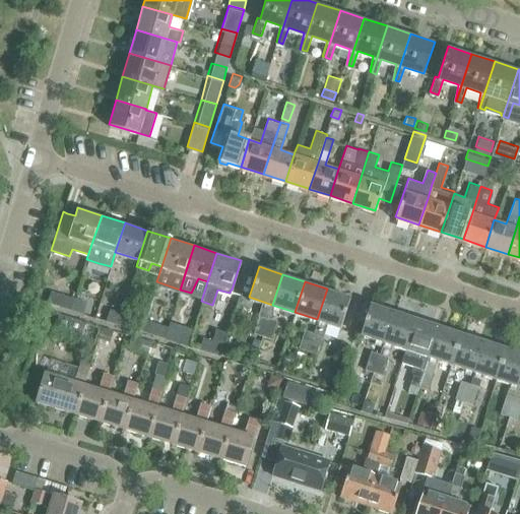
[(59,303),(62,292),(51,287),(47,299),(59,303)]
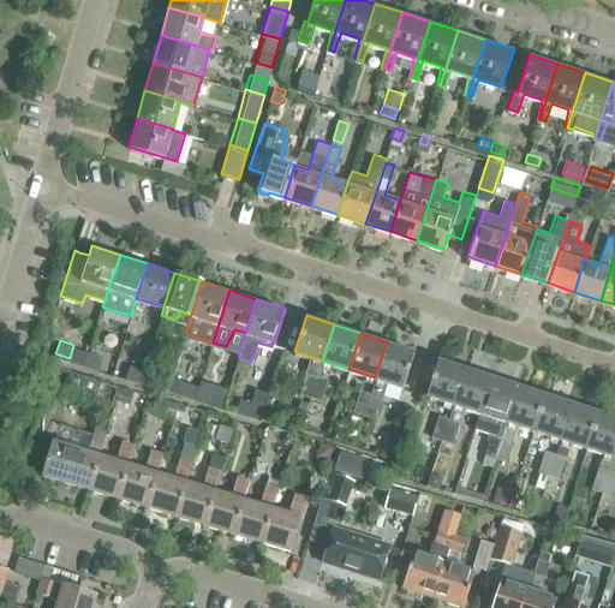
[(387,341),(375,377),(400,386),(398,395),(408,399),(412,387),(404,385),(415,350),(387,341)]
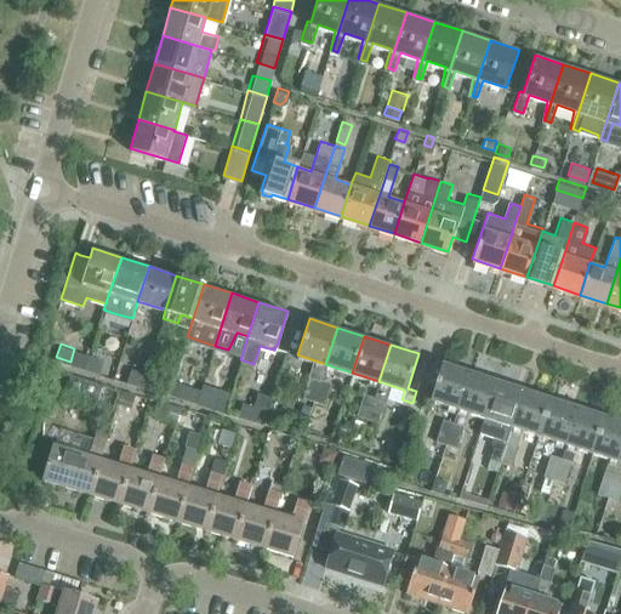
[(84,367),(89,352),(74,348),(70,362),(84,367)]
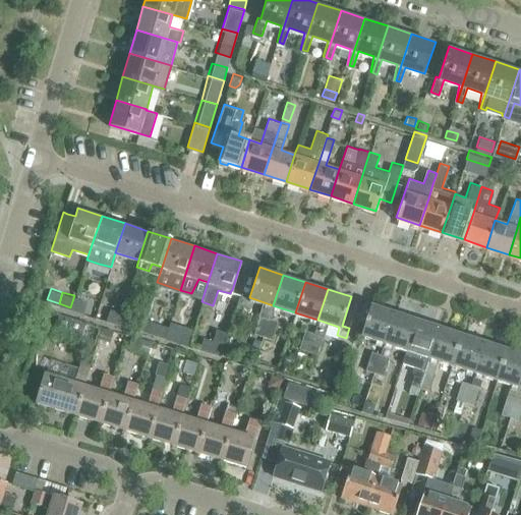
[(83,311),(87,299),(74,295),(70,307),(70,308),(83,311)]
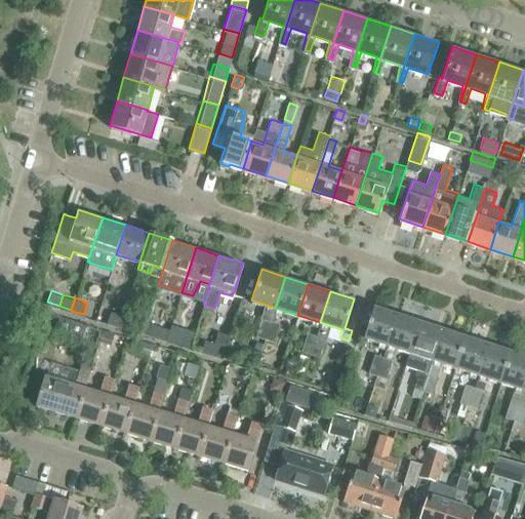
[(364,337),(388,345),(398,314),(374,306),(364,337)]
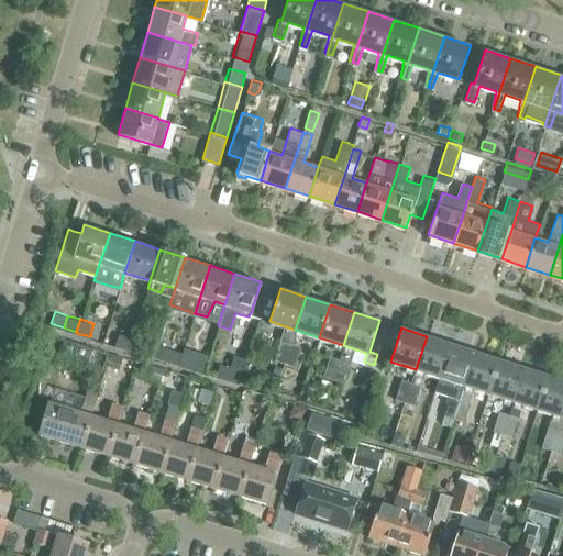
[(128,349),(132,336),(119,332),(114,345),(128,349)]
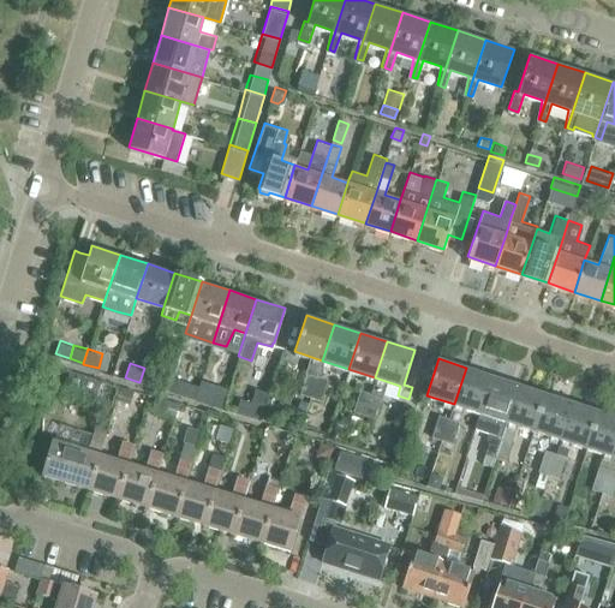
[(165,374),(144,368),(139,382),(160,388),(165,374)]
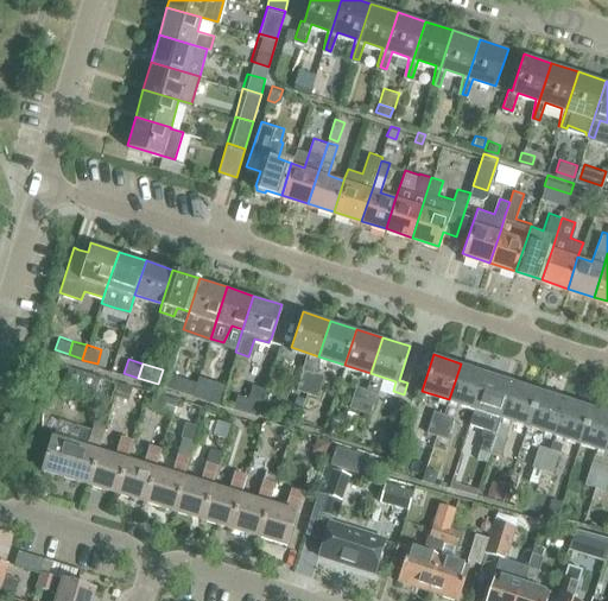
[(449,399),(475,407),(487,372),(461,364),(449,399)]
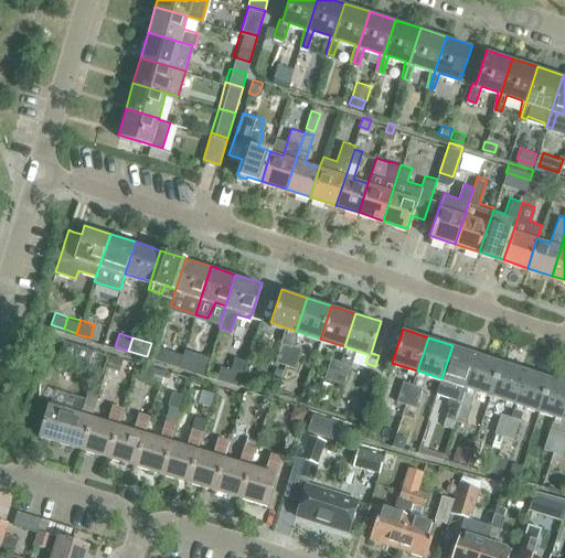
[(60,353),(89,362),(93,347),(63,340),(60,353)]
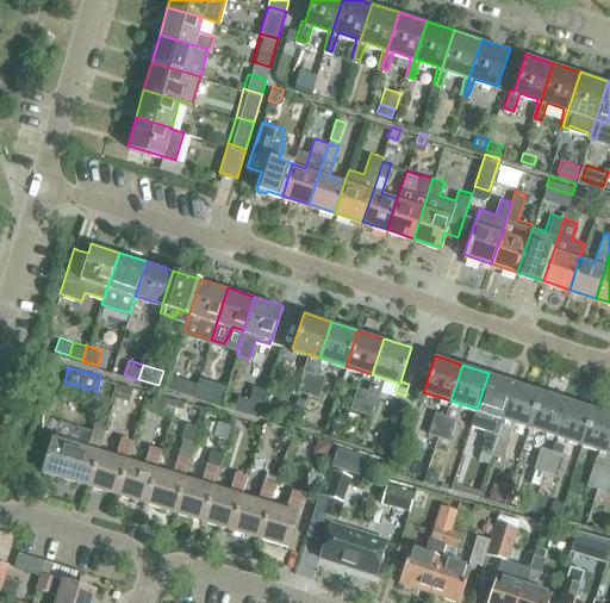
[(309,391),(316,371),(305,367),(298,389),(309,391)]
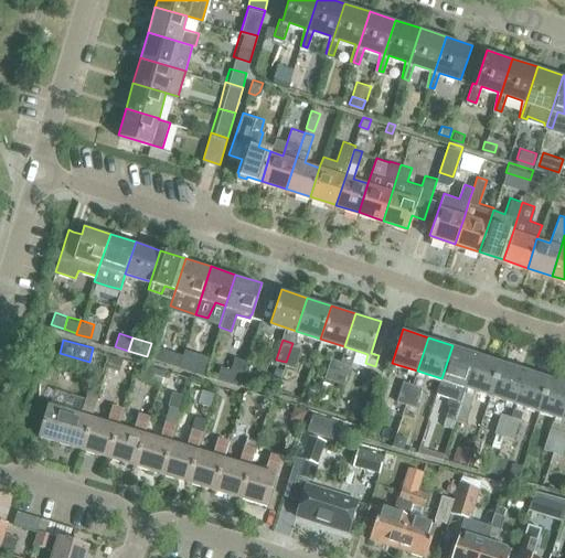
[(301,345),(292,343),(286,362),(296,365),(301,345)]
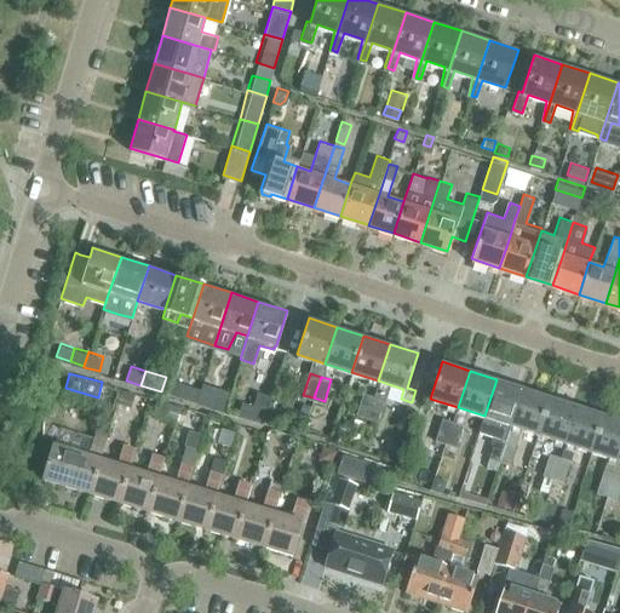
[(497,379),(484,416),(480,430),(492,434),(489,440),(494,441),(489,456),(500,459),(523,388),(497,379)]
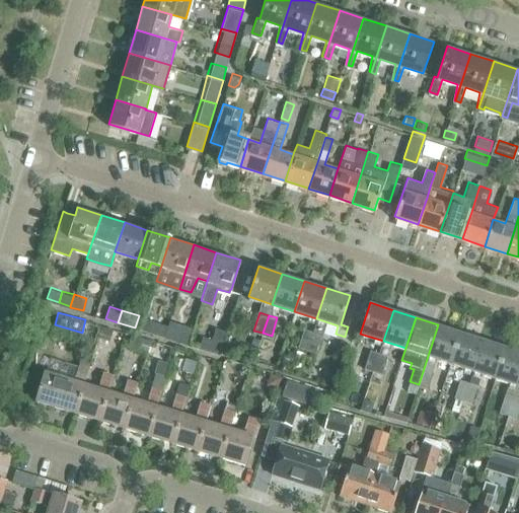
[(163,337),(168,323),(156,319),(155,322),(149,320),(146,332),(163,337)]
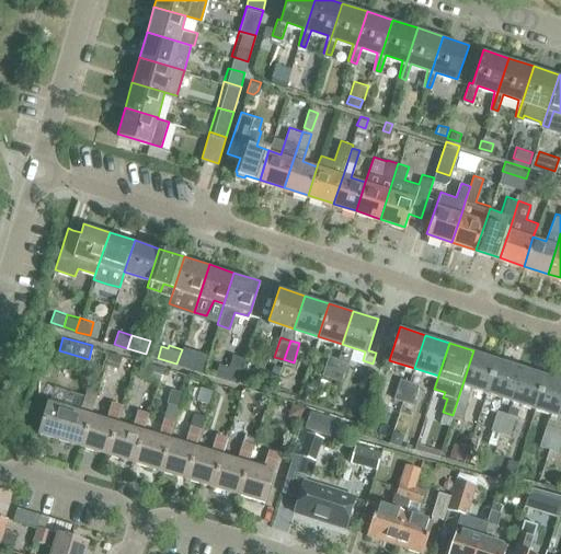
[(182,349),(176,364),(191,368),(202,371),(208,351),(196,348),(194,353),(182,349)]
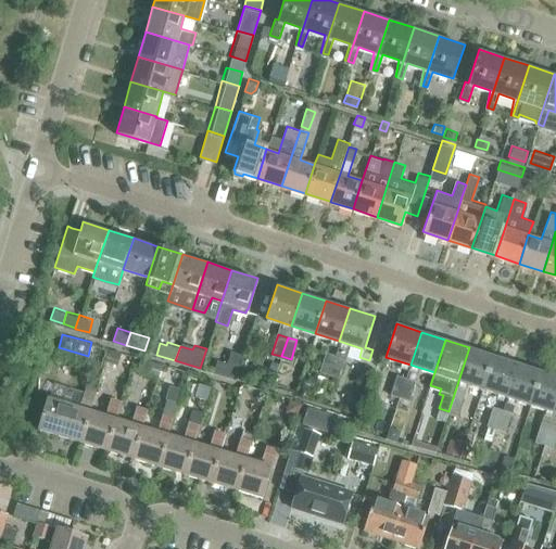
[(108,346),(104,357),(116,361),(121,349),(108,346)]
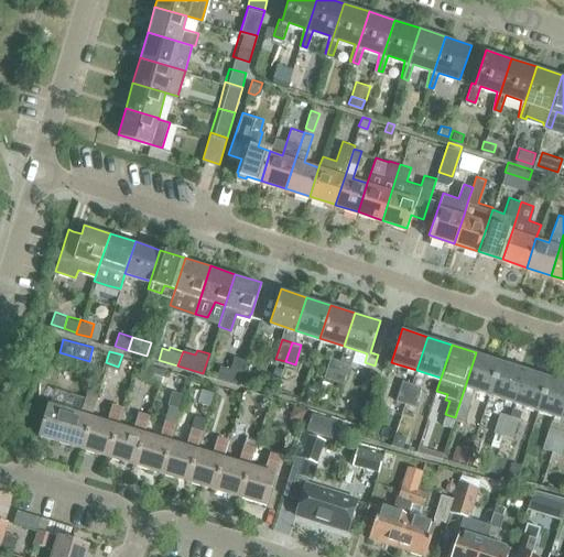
[(500,360),(476,352),(455,417),(465,419),(475,389),(489,393),(500,360)]
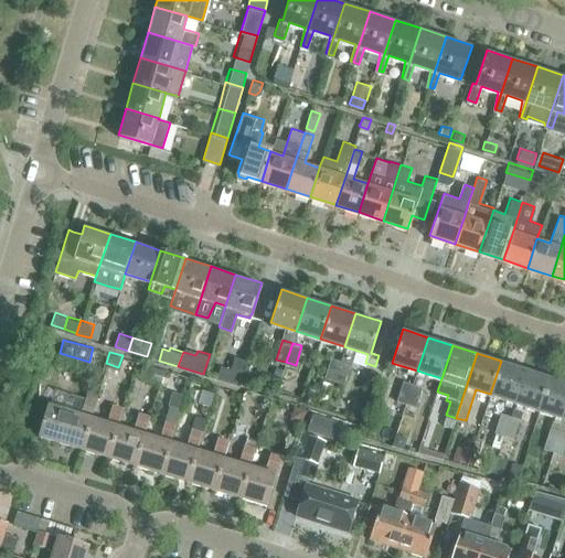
[(217,378),(238,385),(247,358),(235,355),(232,366),(221,364),(217,378)]
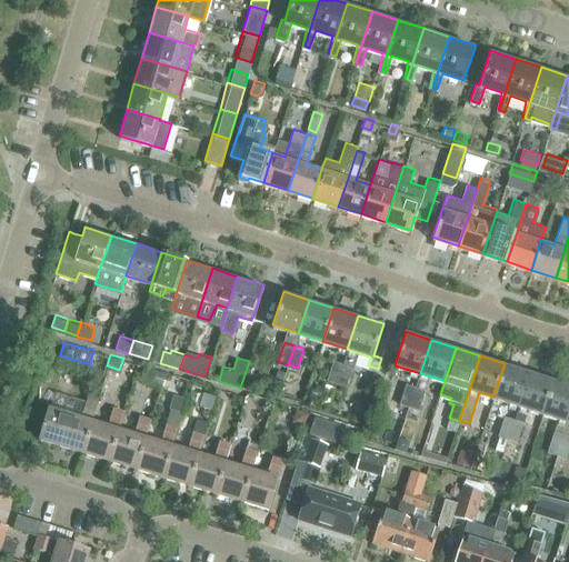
[(337,380),(342,361),(333,359),(328,378),(337,380)]
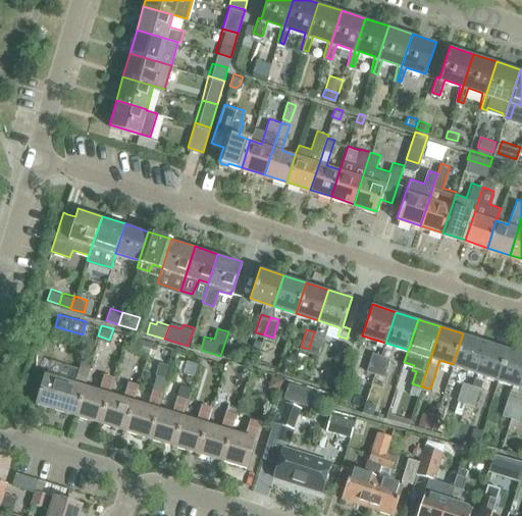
[(323,333),(314,331),(309,349),(317,352),(323,333)]
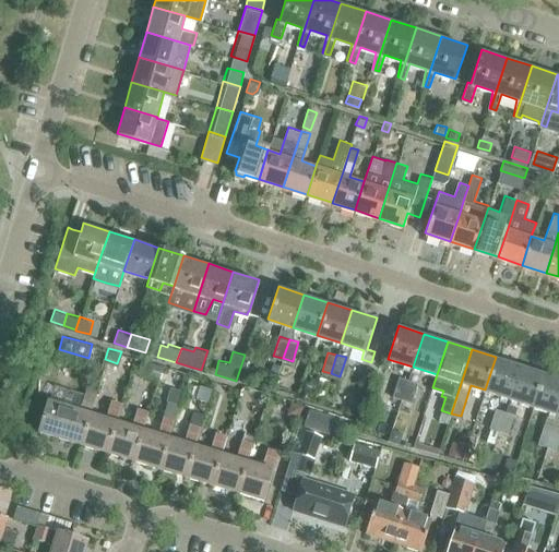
[(157,376),(163,362),(141,356),(137,370),(157,376)]
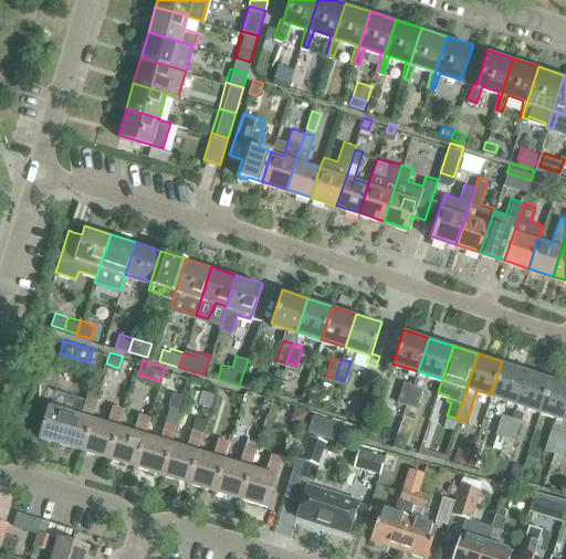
[(526,369),(502,361),(491,394),(515,402),(526,369)]
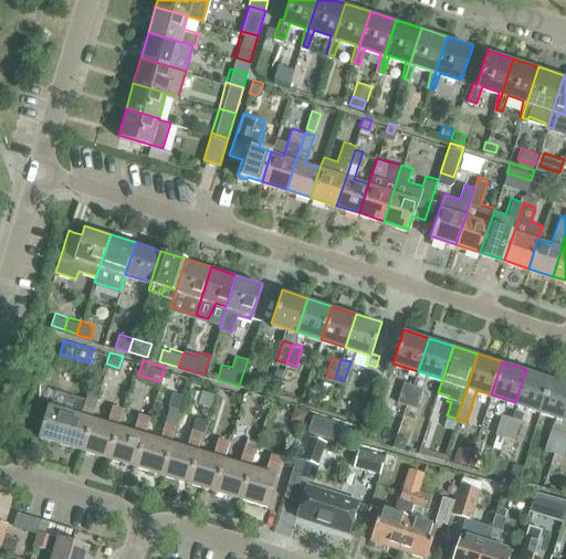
[(283,367),(275,365),(273,372),(281,375),(283,367)]
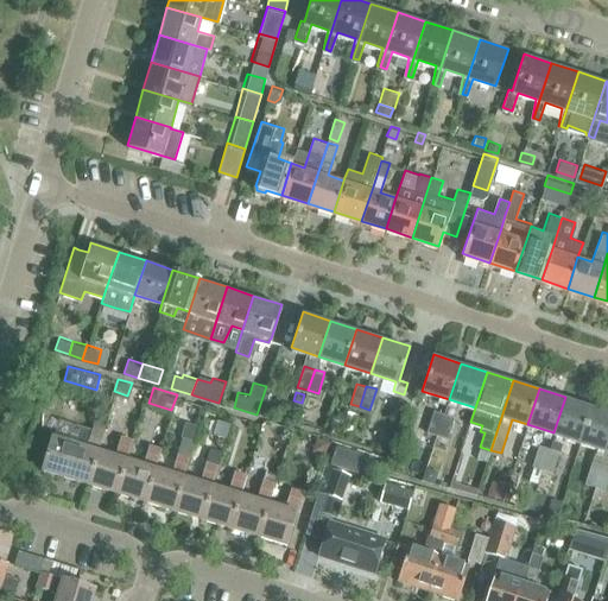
[(591,405),(565,397),(553,432),(580,442),(591,405)]
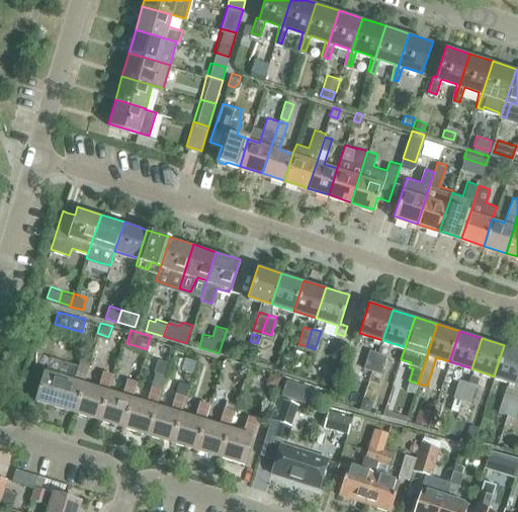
[(517,378),(517,349),(504,345),(494,376),(517,384),(517,378)]
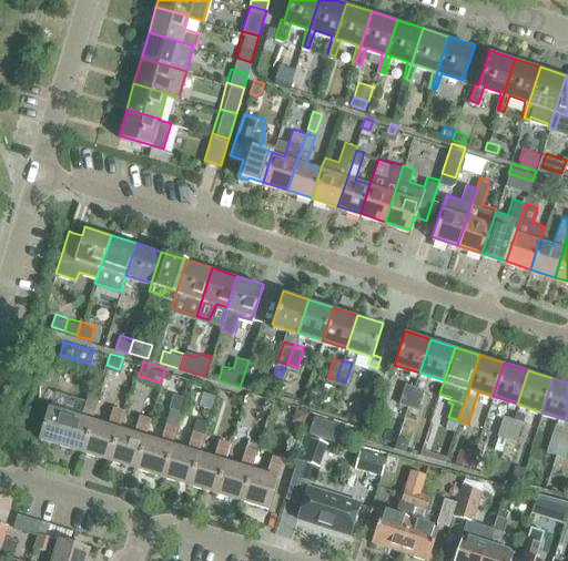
[(409,404),(416,384),(406,381),(399,401),(409,404)]
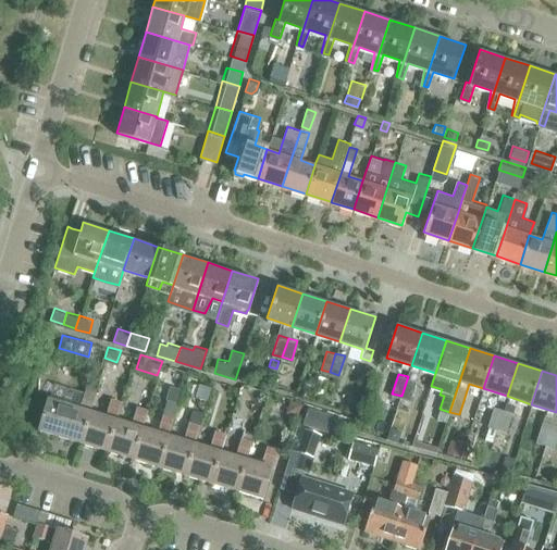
[(416,379),(408,376),(401,396),(410,399),(416,379)]
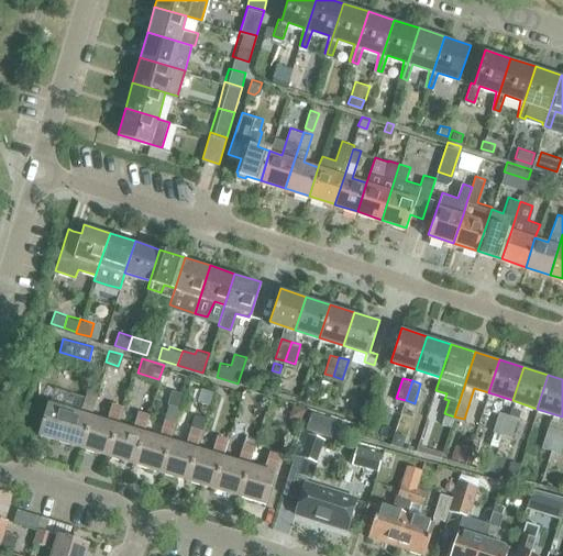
[(47,400),(37,433),(81,446),(91,414),(97,397),(87,393),(81,411),(47,400)]
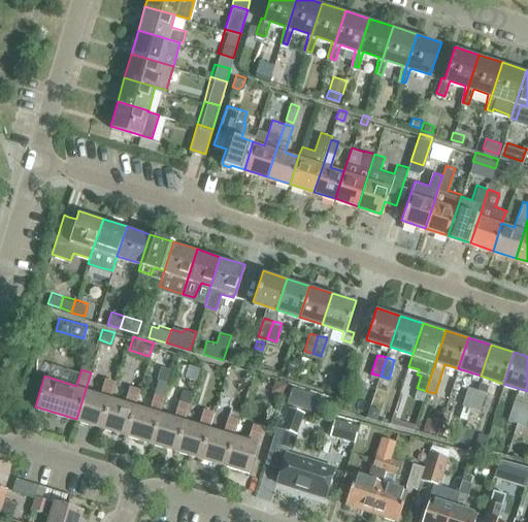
[(136,404),(127,434),(151,442),(160,412),(170,379),(161,376),(150,410),(136,404)]
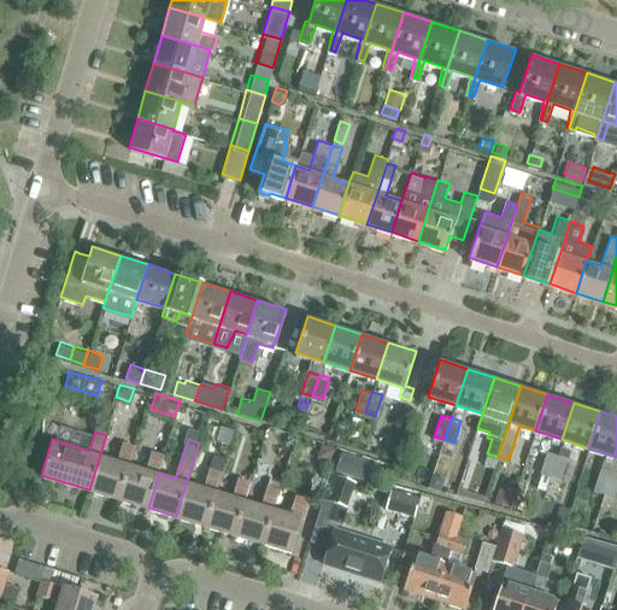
[(100,455),(89,490),(118,498),(129,464),(135,444),(123,440),(117,459),(100,455)]
